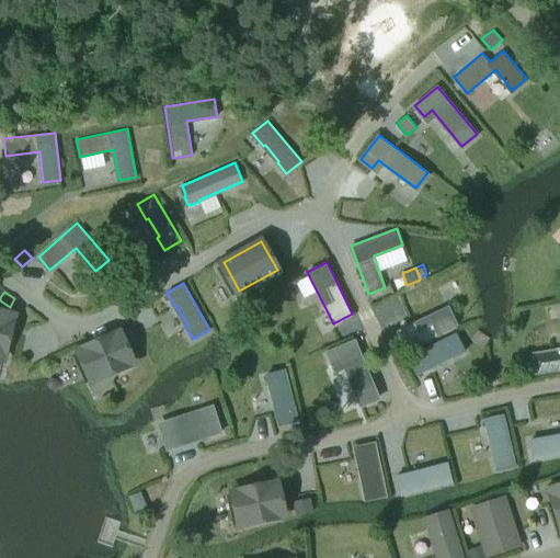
[(397,330),(406,349),(458,323),(448,305),(397,330)]
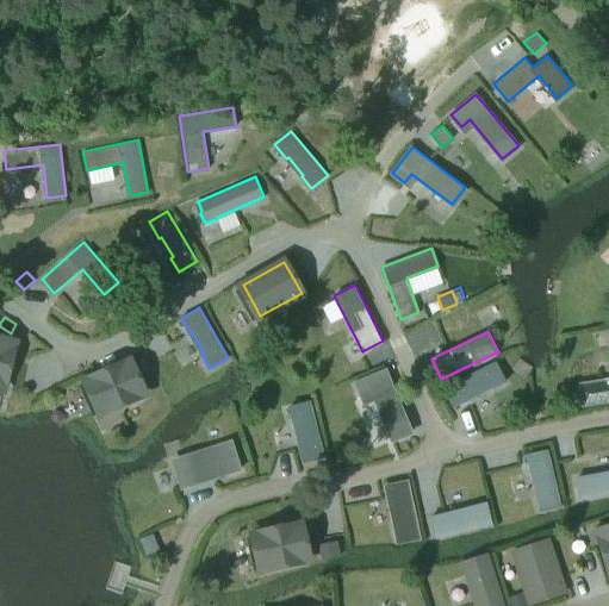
[(0,337),(0,386),(4,388),(14,342),(0,337)]
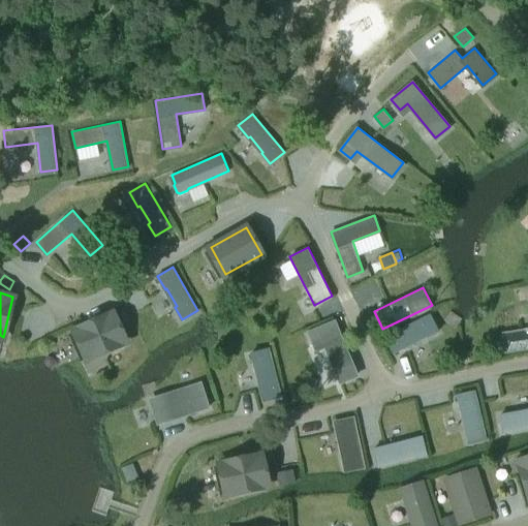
[(113,312),(74,330),(88,358),(125,341),(113,312)]
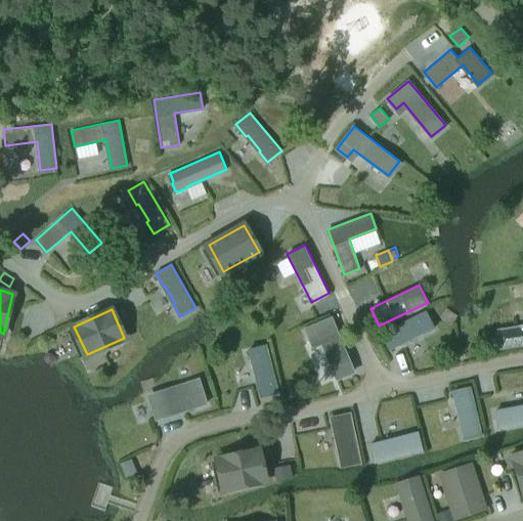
[(426,310),(382,332),(390,348),(404,342),(403,340),(422,331),(423,333),(434,327),(426,310)]
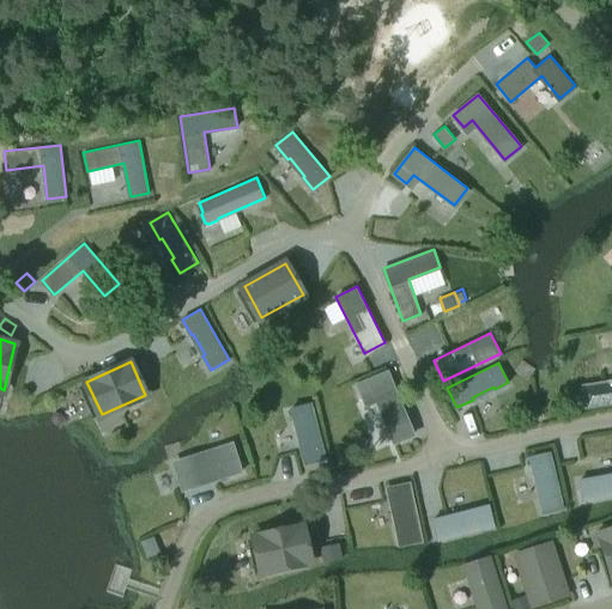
[(388,371),(358,383),(364,397),(375,394),(394,440),(413,432),(388,371)]
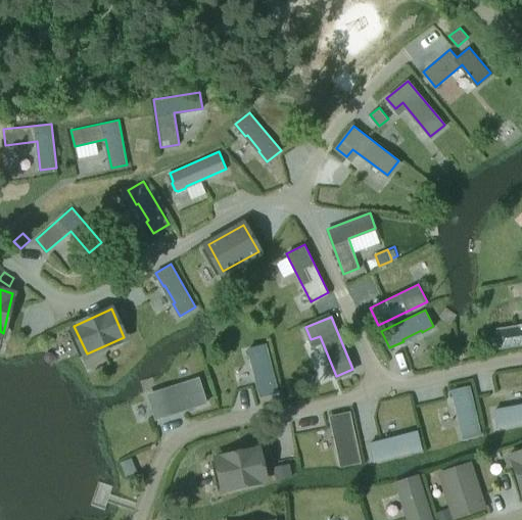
[(519,326),(499,329),(502,346),(521,342),(521,323),(520,324),(519,326)]
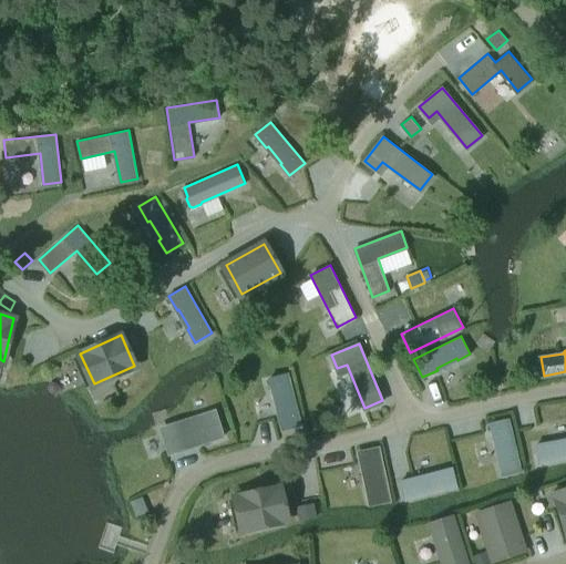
[(278,392),(284,413),(279,414),(283,429),(302,423),(289,372),(269,377),(274,393),(278,392)]
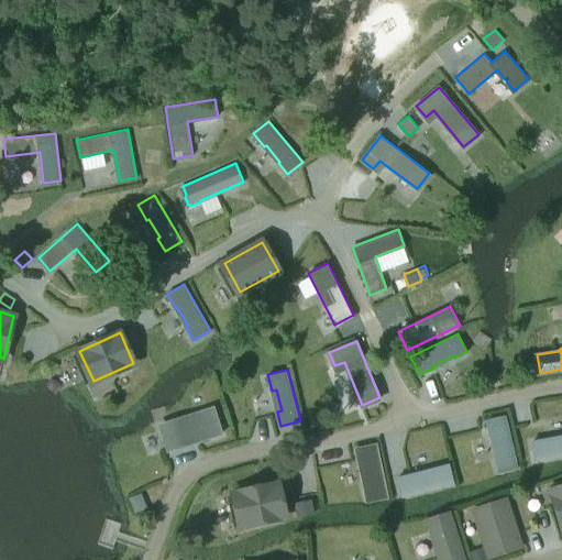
[(213,406),(163,423),(172,449),(222,432),(213,406)]
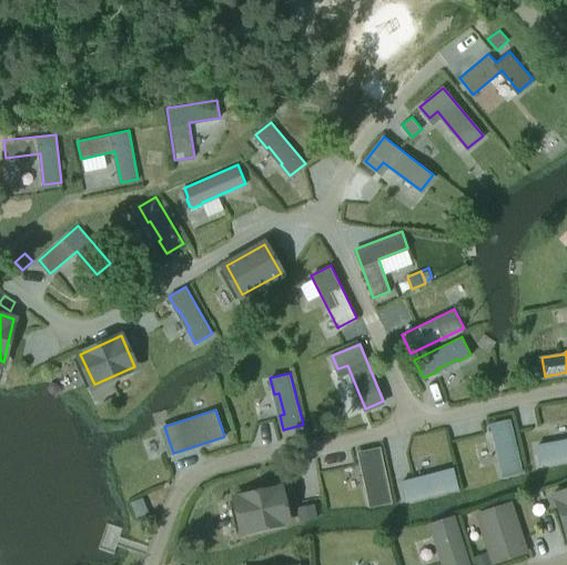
[(495,440),(497,439),(502,461),(499,461),(503,475),(523,470),(510,419),(490,423),(495,440)]
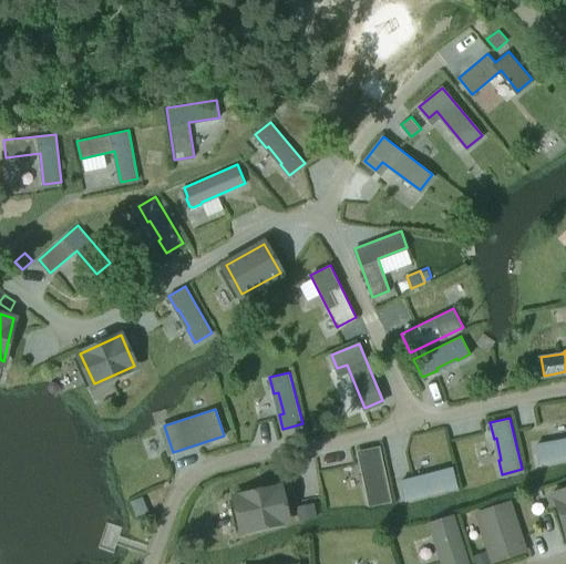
[(541,463),(565,458),(565,439),(552,443),(551,441),(536,443),(541,463)]
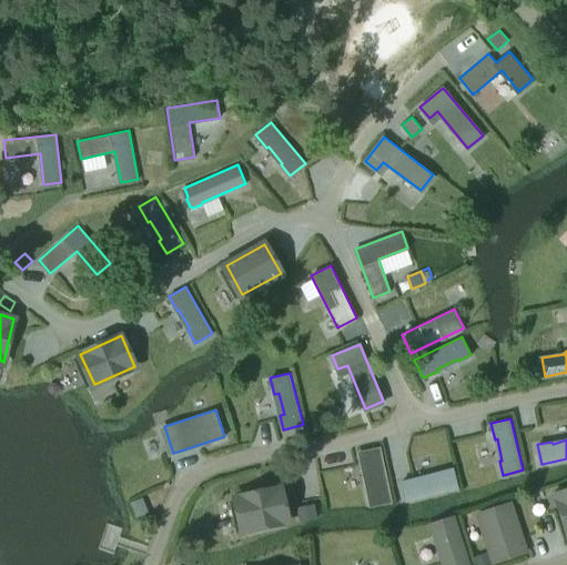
[(362,464),(364,463),(370,492),(368,493),(371,504),(391,500),(380,447),(360,452),(362,464)]
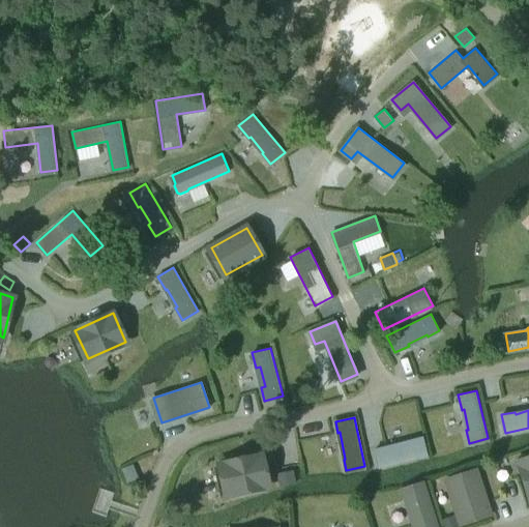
[(375,448),(379,466),(428,454),(422,436),(407,440),(408,442),(388,447),(387,445),(375,448)]
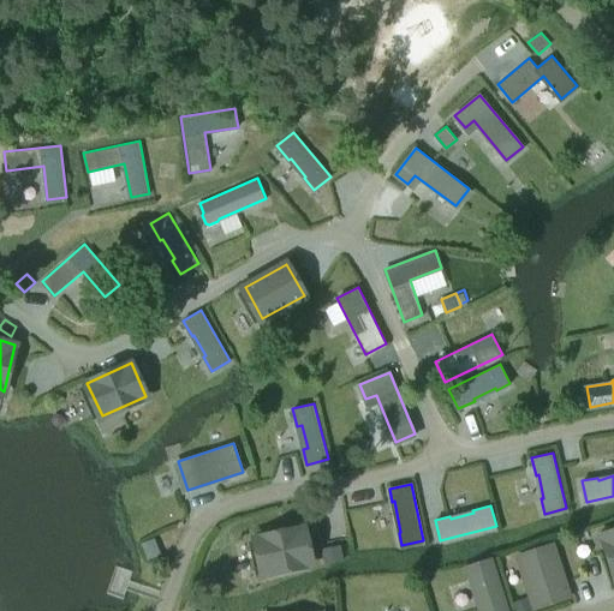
[(303,527),(256,538),(264,573),(311,562),(303,527)]
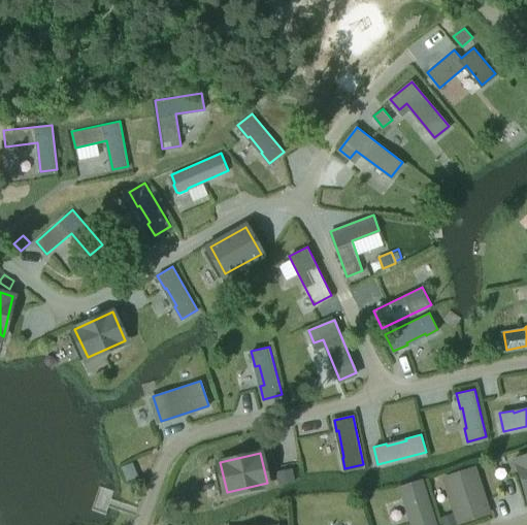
[(526,456),(518,460),(526,488),(526,456)]
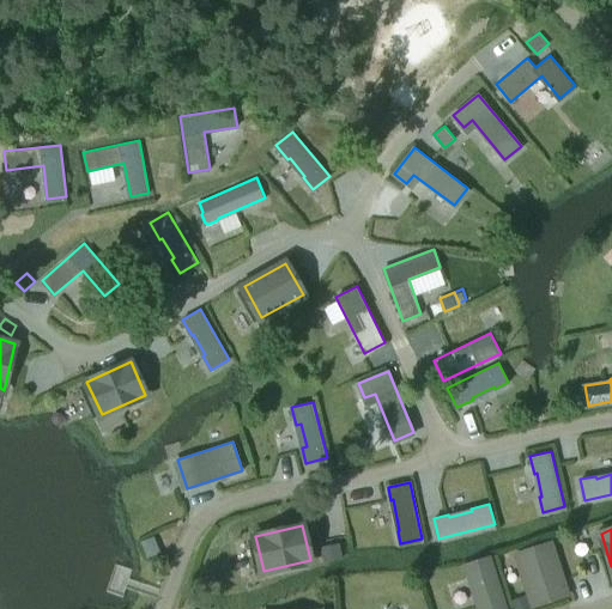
[(149,555),(161,550),(155,535),(141,540),(149,555)]
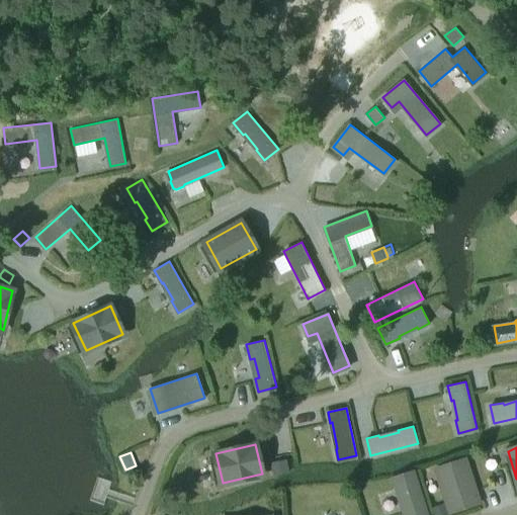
[(287,458),(270,461),(272,474),(289,469),(287,458)]
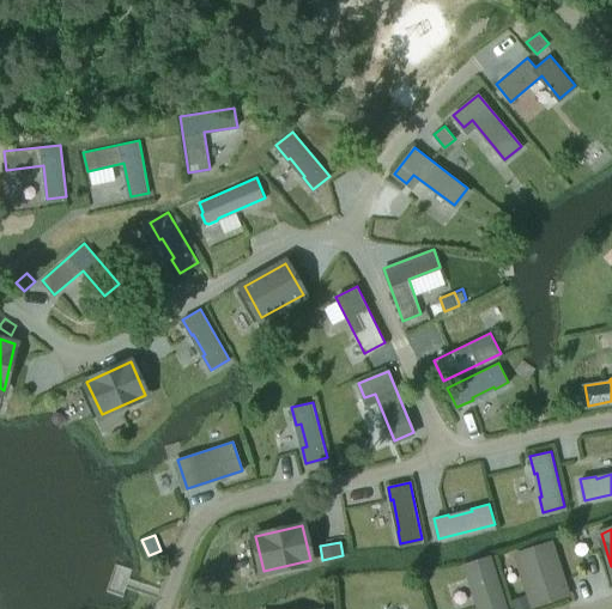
[(522,550),(519,556),(533,603),(565,592),(551,546),(540,549),(534,547),(522,550)]
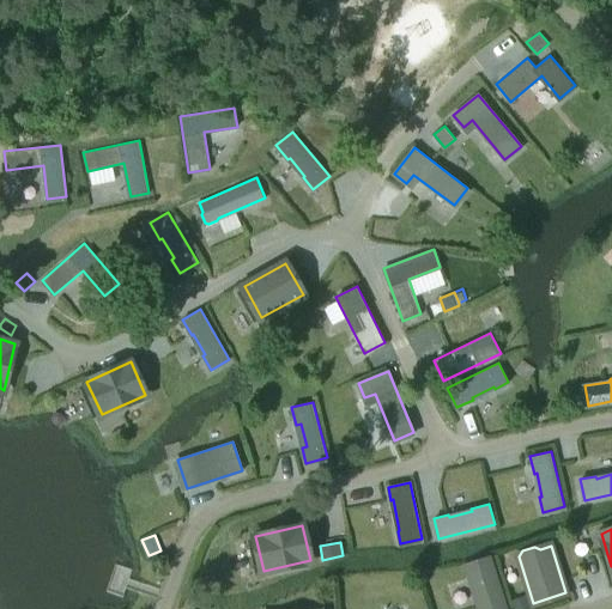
[(503,608),(488,560),(468,566),(476,588),(474,591),(478,601),(480,602),(483,608),(503,608)]
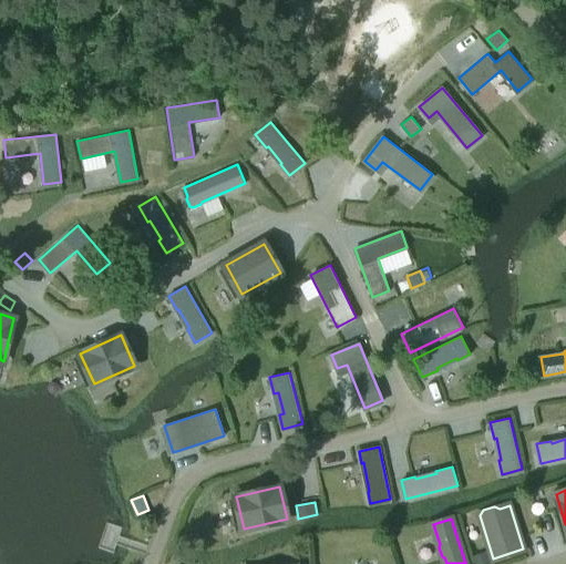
[(486,550),(473,554),(475,563),(487,563),(491,563),(486,550)]
